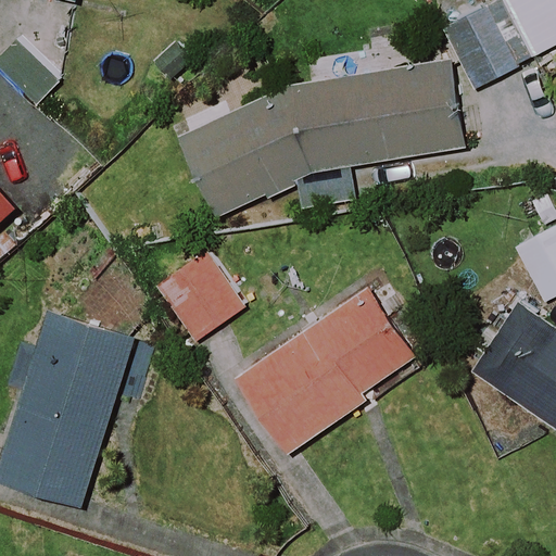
[(555,0),(502,0),(503,1),(489,9),(517,66),(555,47),(555,0)]
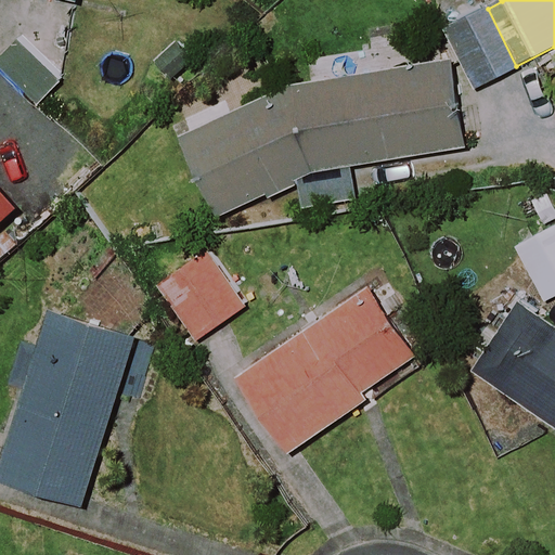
[(516,66),(488,9),(442,31),(472,89),(516,66)]
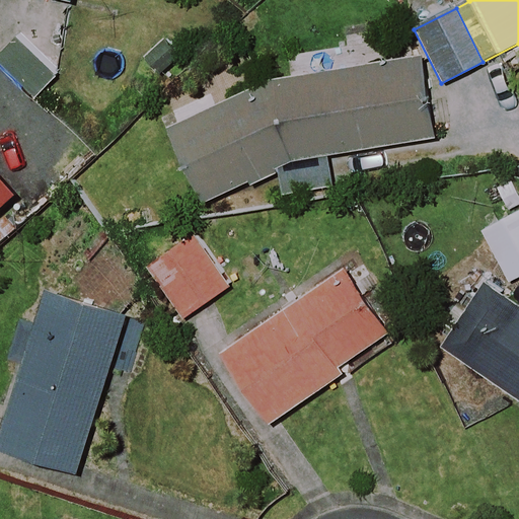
[(58,73),(17,36),(0,56),(0,68),(33,99),(58,73)]
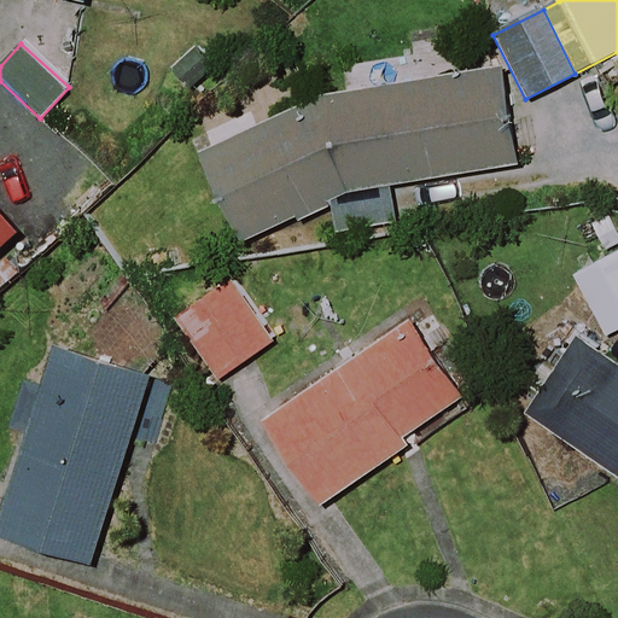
[(397,222),(391,190),(517,169),(502,69),(322,100),(199,156),(240,246),(331,208),(334,235),(397,222)]
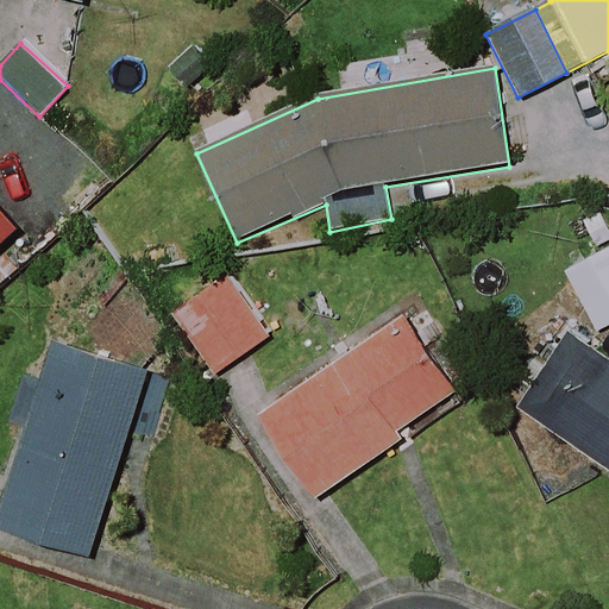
[(575,223),(591,252),(562,269),(594,330),(608,320),(608,223),(601,208),(575,223)]
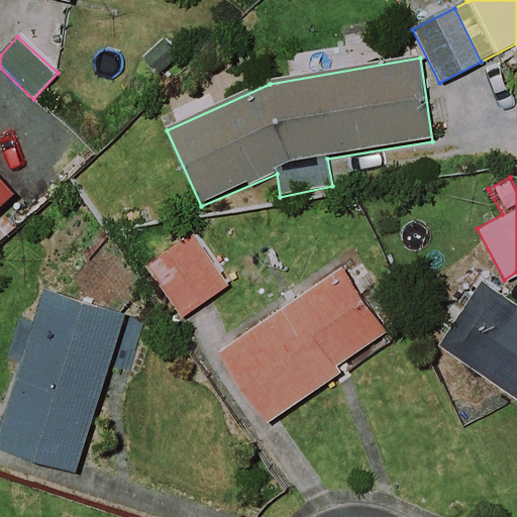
[(227,286),(190,231),(143,263),(181,317),(227,286)]
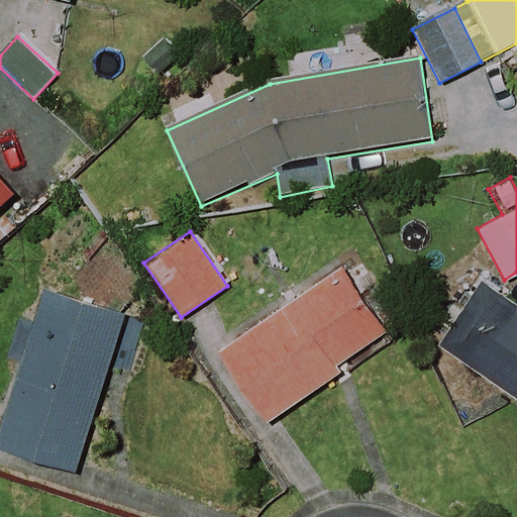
[(388,329),(344,266),(218,351),(266,421),(341,370),(337,364),(388,329)]
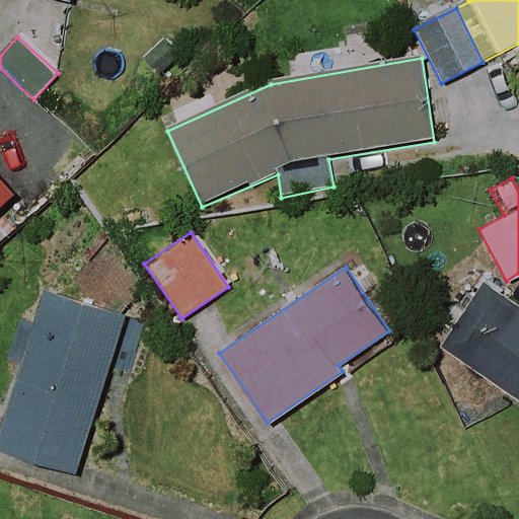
[(518,306),(482,281),(436,346),(518,402),(518,403),(518,306)]
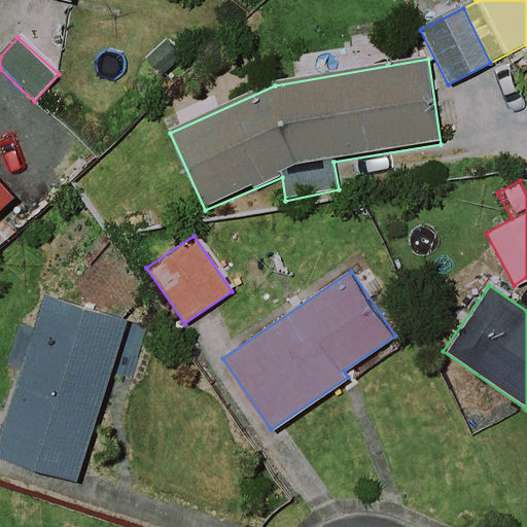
[(127,319),(42,293),(0,430),(0,454),(77,479),(127,319)]
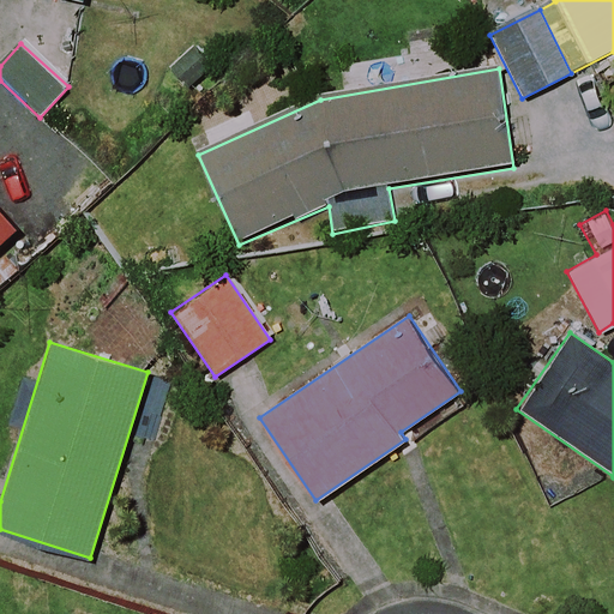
All buildings are outlined.
